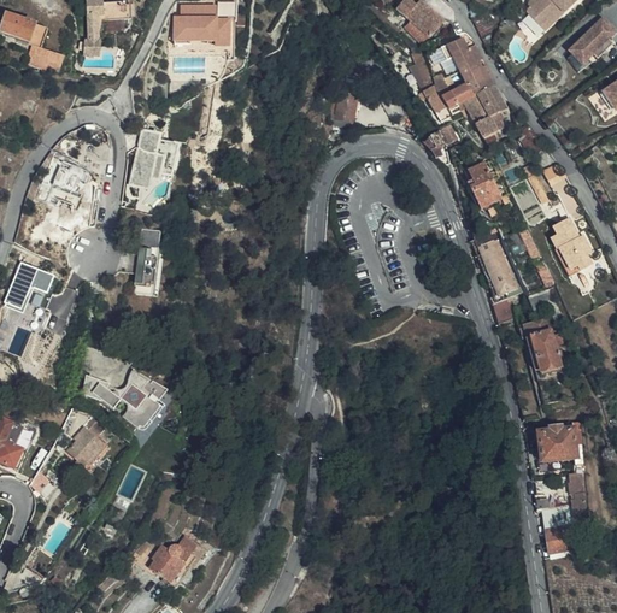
[(407,31),(421,41),(432,33),(445,17),(423,0),(417,0),(415,3),(412,0),(400,0),(394,7),(407,19),(401,27),(407,31)]
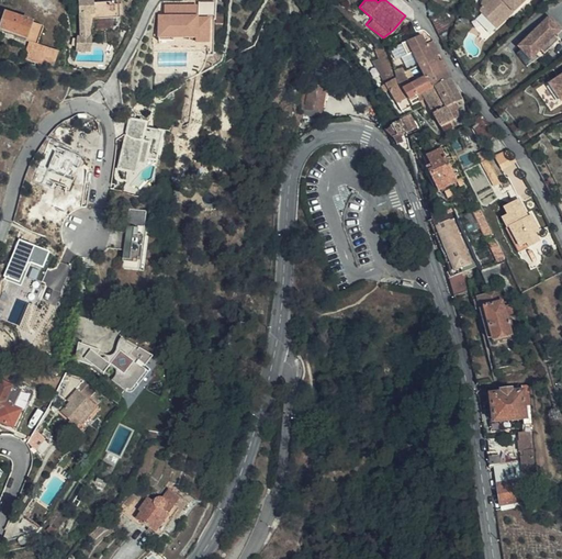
[(483,0),(482,8),(494,21),(512,3),(515,8),(521,0),(483,0)]
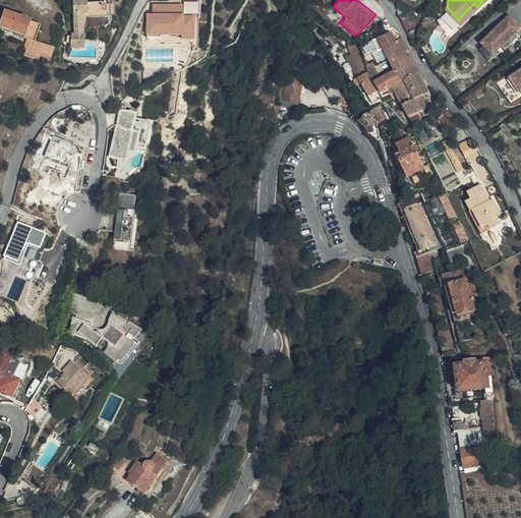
[(171,2),(152,1),(152,11),(148,11),(147,30),(161,31),(161,26),(170,26),(170,31),(181,32),(180,35),(191,36),(191,48),(196,48),(197,13),(181,13),(181,6),(171,5),(171,2)]
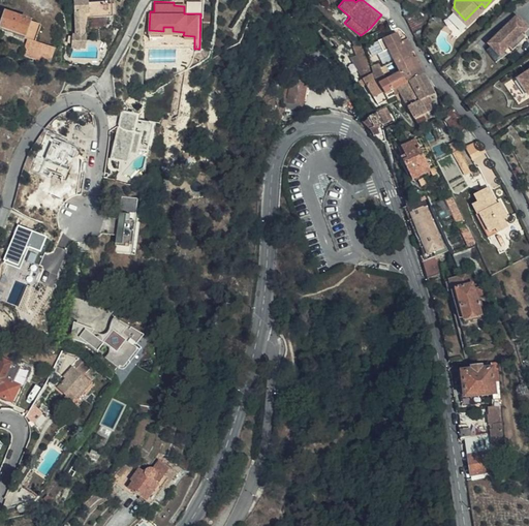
[(481,3),(465,20),(468,23),(485,7),(481,3)]
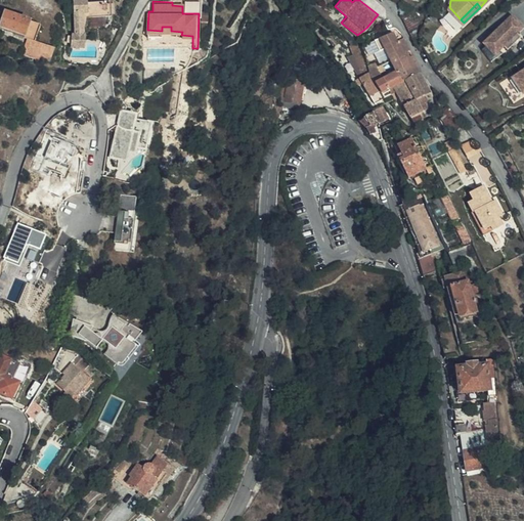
[(26,33),(31,17),(5,8),(0,22),(0,23),(18,30),(26,33)]
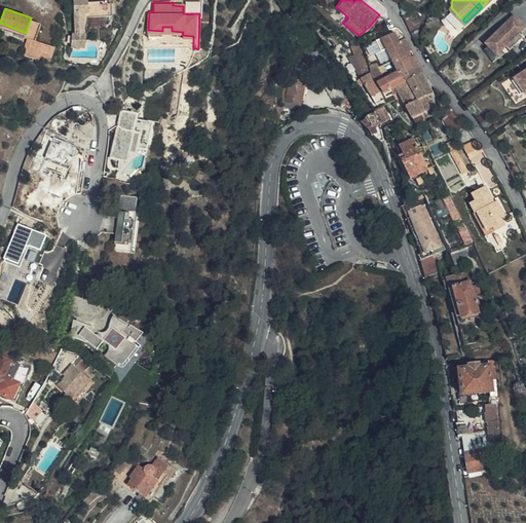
[(417,10),(403,16),(417,45),(421,42),(420,21),(419,14),(417,10)]
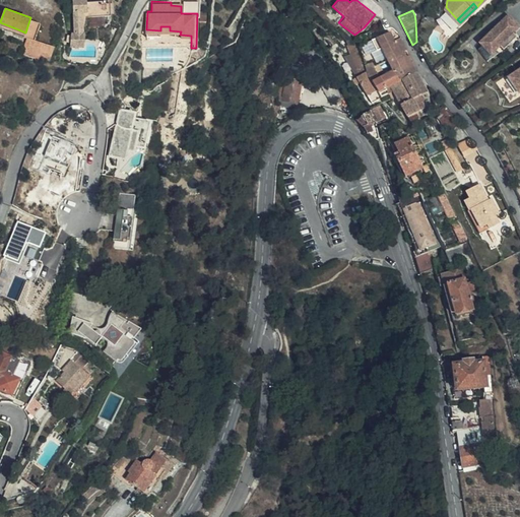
[(518,25),(508,14),(480,41),(482,43),(491,52),(499,44),(503,48),(514,38),(510,34),(513,30),(518,25)]
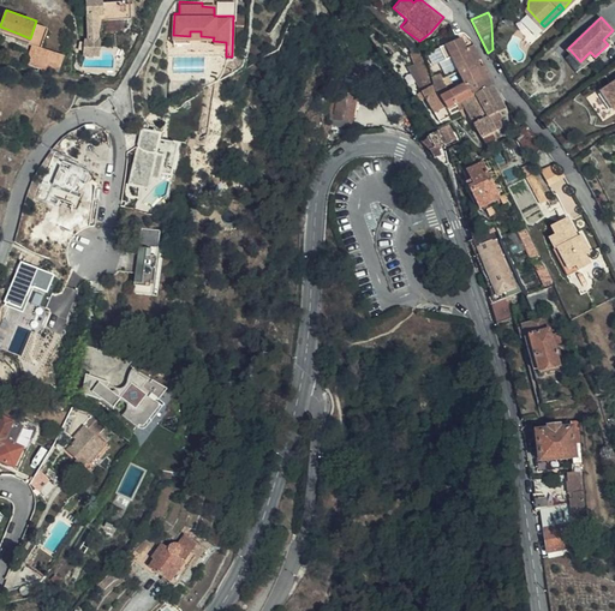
[(100,51),(101,18),(89,18),(88,30),(85,29),(84,36),(83,36),(84,51),(100,51)]
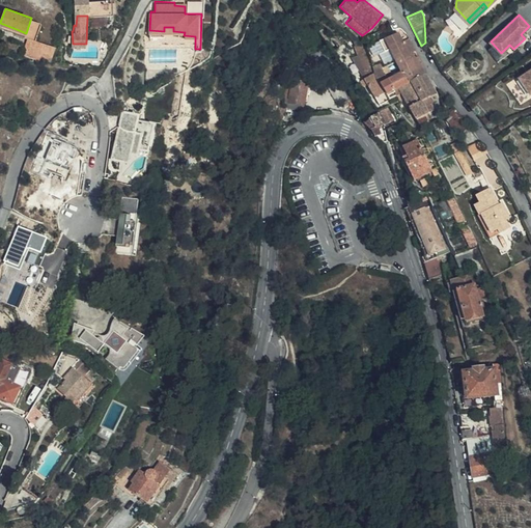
[(40,21),(31,18),(26,33),(19,30),(19,32),(29,35),(34,37),(40,21)]
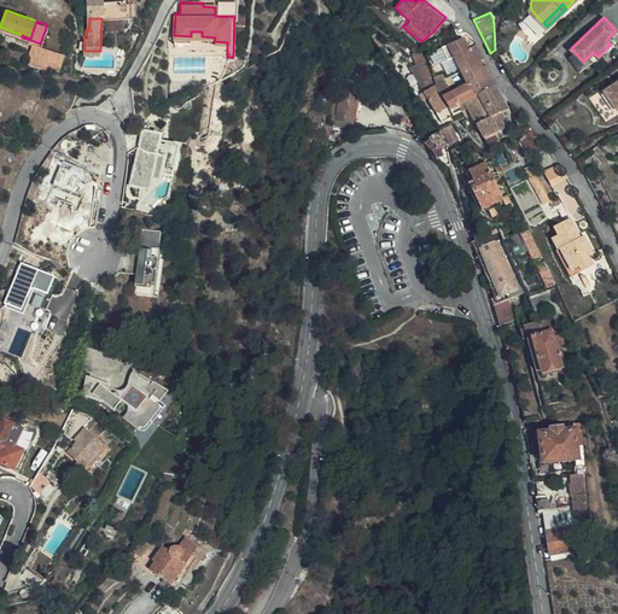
[(464,24),(454,30),(456,36),(467,30),(464,24)]
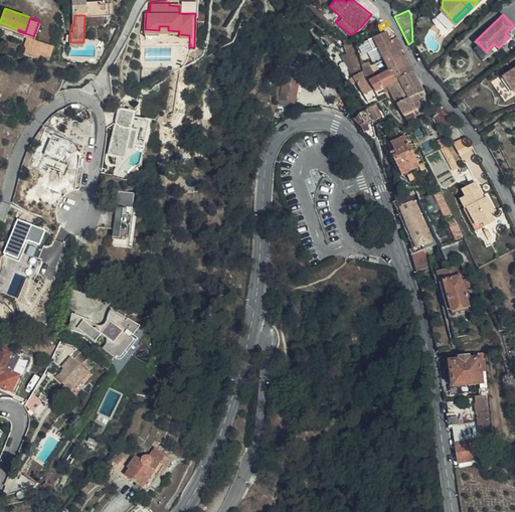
[(378,47),(383,58),(399,50),(397,46),(394,47),(392,42),(386,31),(369,39),(368,40),(373,50),(378,47)]
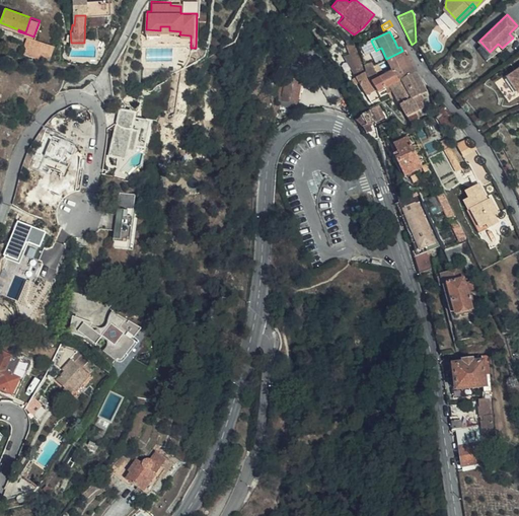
[(53,45),(33,37),(28,34),(24,50),(41,54),(49,56),(53,45)]
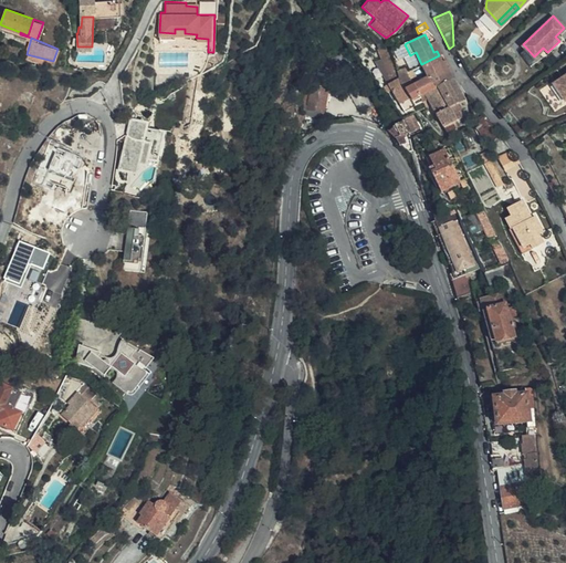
[(437,43),(431,47),(433,52),(437,51),(439,55),(440,55),(443,53),(437,43)]
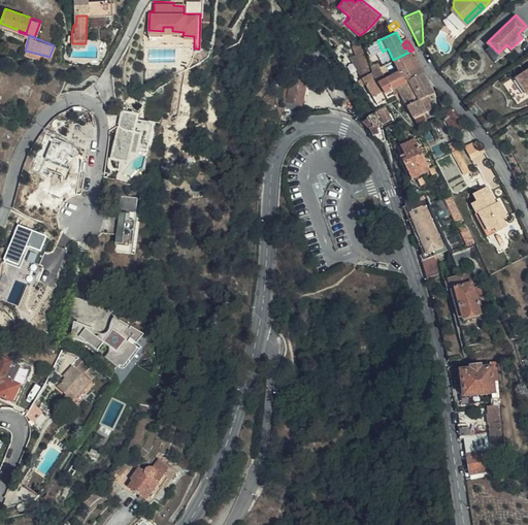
[(357,55),(365,51),(362,42),(354,46),(357,55)]
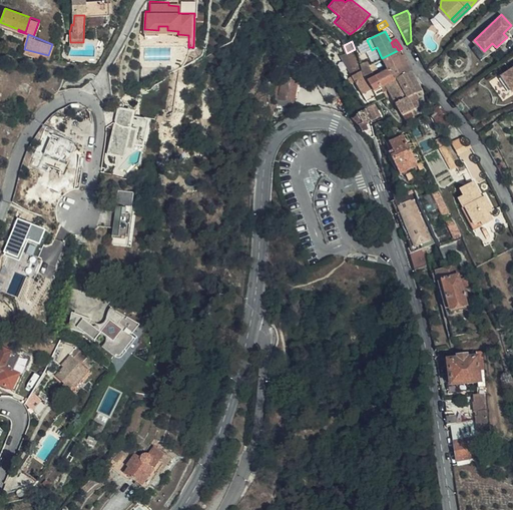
[(484,51),(476,42),(472,47),(480,59),(492,50),(496,47),(492,43),(484,51)]
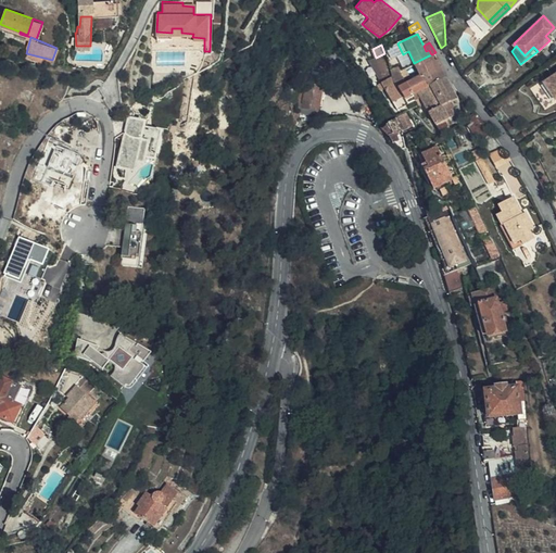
[(392,70),(384,53),(376,58),(384,82),(380,83),(383,89),(395,112),(405,107),(402,98),(397,88),(396,85),(405,80),(401,70),(396,72),(395,68),(392,70)]
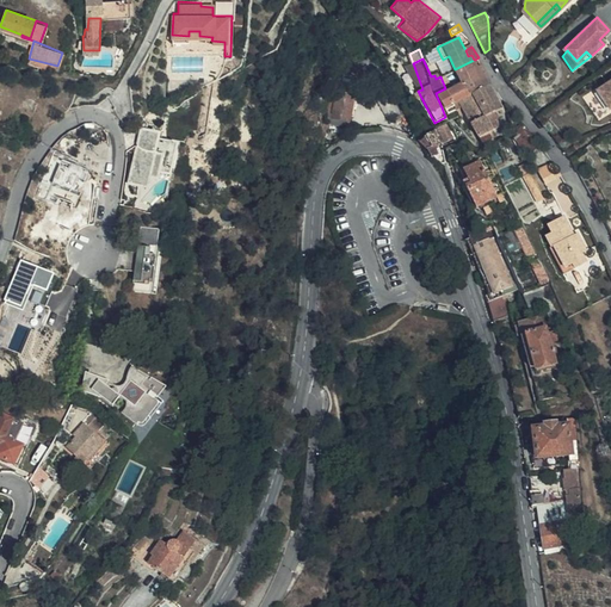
[(474,60),(455,69),(461,80),(485,69),(481,63),(479,64),(475,60),(474,60)]
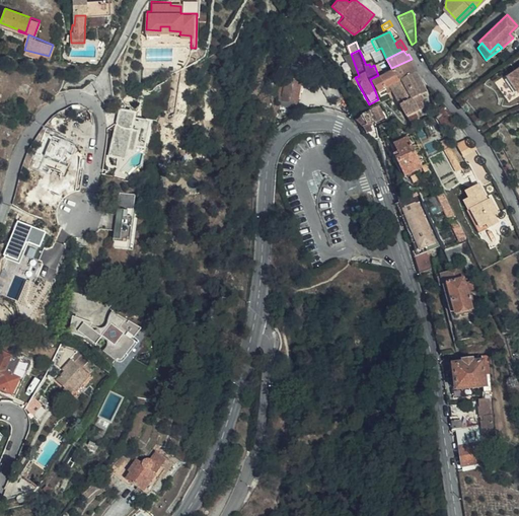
[(359,76),(351,54),(346,56),(355,77),(359,76)]
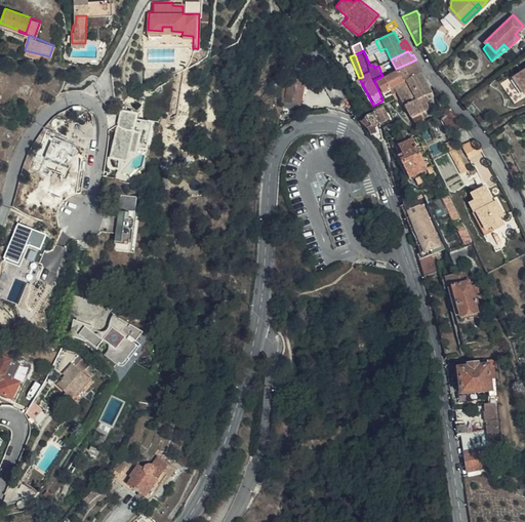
[(416,59),(396,69),(402,81),(406,79),(415,74),(421,71),(416,59)]
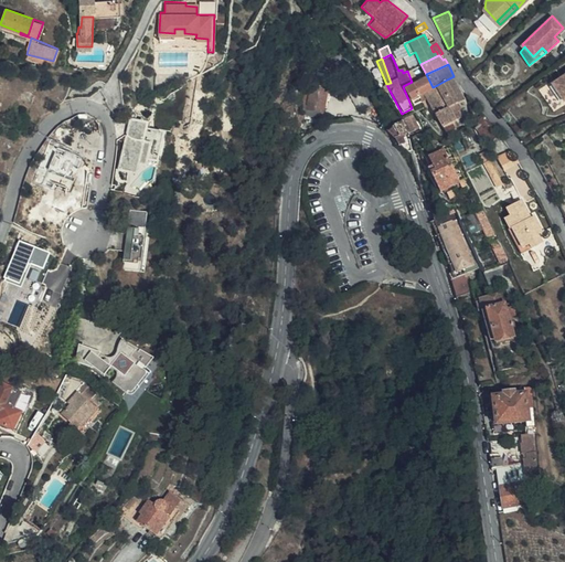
[(564,72),(551,82),(563,101),(564,98),(564,72)]
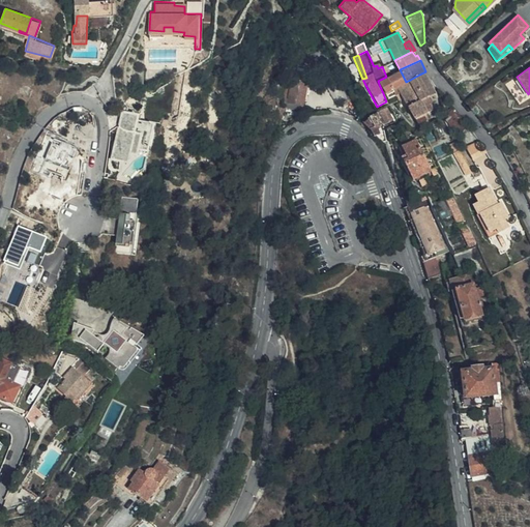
[(386,77),(378,81),(379,84),(383,93),(392,88),(398,86),(406,82),(400,69),(386,77)]
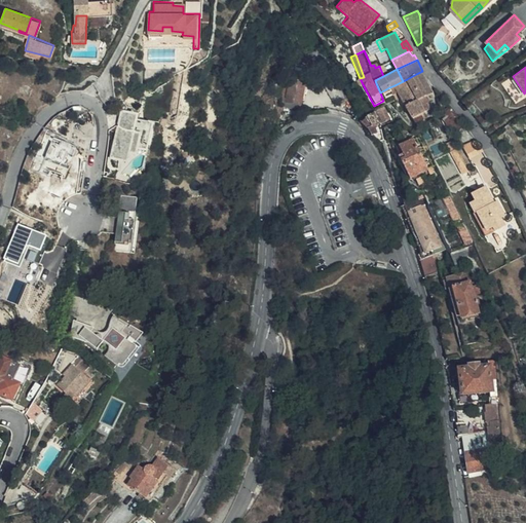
[(422,71),(416,74),(407,79),(416,100),(424,95),(425,95),(430,92),(422,71)]
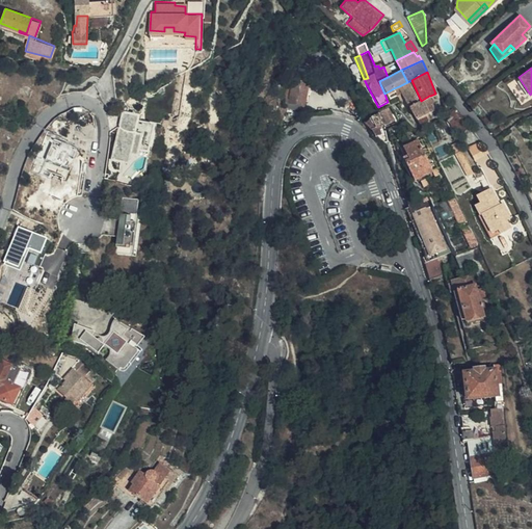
[(304,103),(308,81),(289,77),(285,96),(290,97),(289,101),(304,103)]
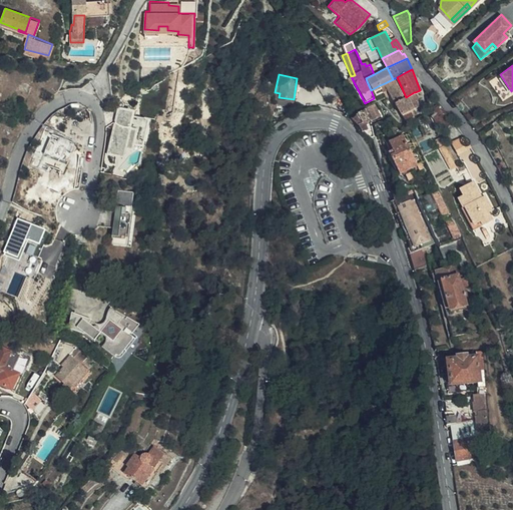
[(397,77),(393,79),(385,83),(389,90),(395,102),(406,97),(397,77)]
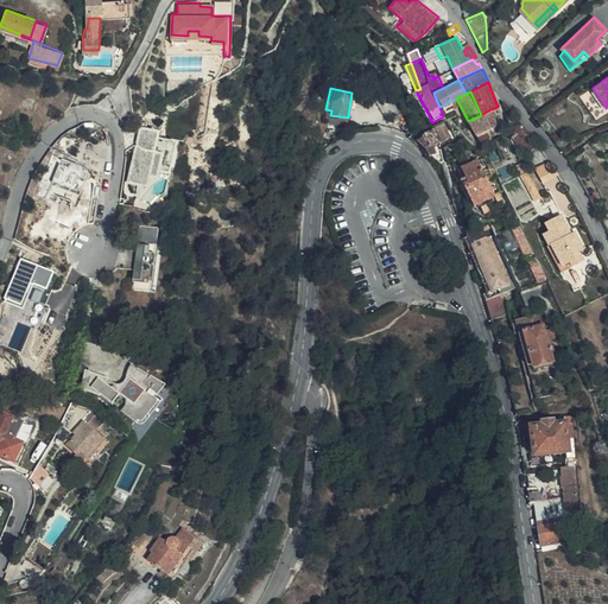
[(456,99),(450,101),(454,109),(461,107),(456,99)]
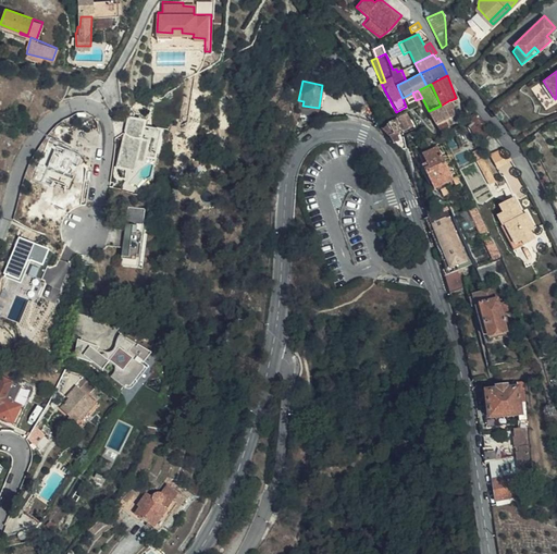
[(441,106),(429,111),(435,124),(447,119),(455,114),(452,108),(453,107),(449,100),(441,106)]
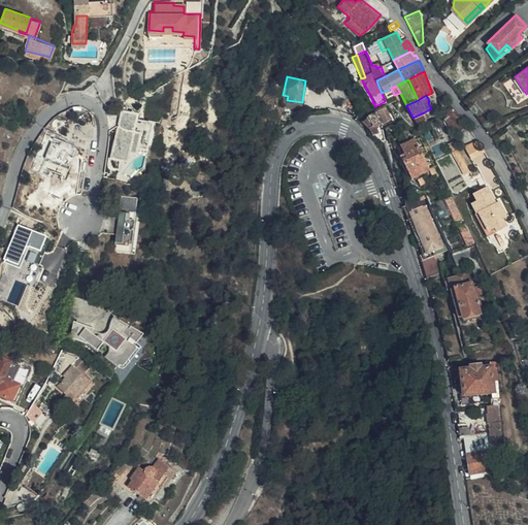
[(395,121),(388,107),(376,111),(362,119),(363,121),(371,130),(382,126),(395,121)]
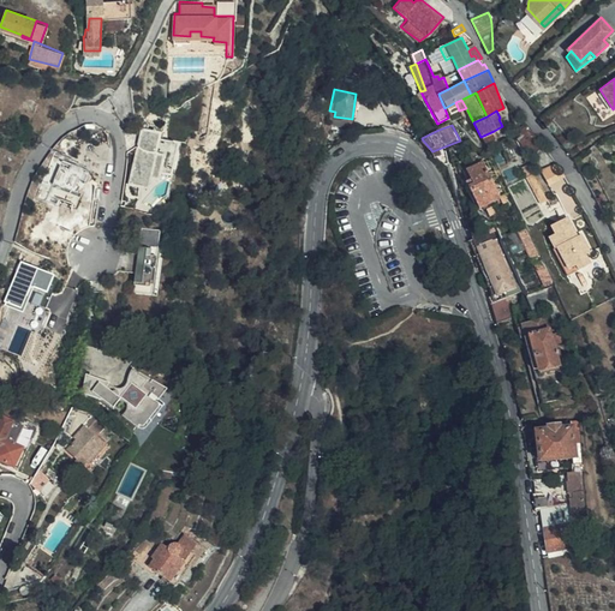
[(144,149),(145,149),(141,156),(139,163),(133,162),(129,180),(138,183),(147,185),(149,174),(157,168),(168,171),(174,150),(169,149),(172,141),(161,138),(156,137),(157,131),(145,129),(141,127),(137,144),(137,145),(138,145),(139,147),(141,147),(142,148),(143,148),(144,149)]
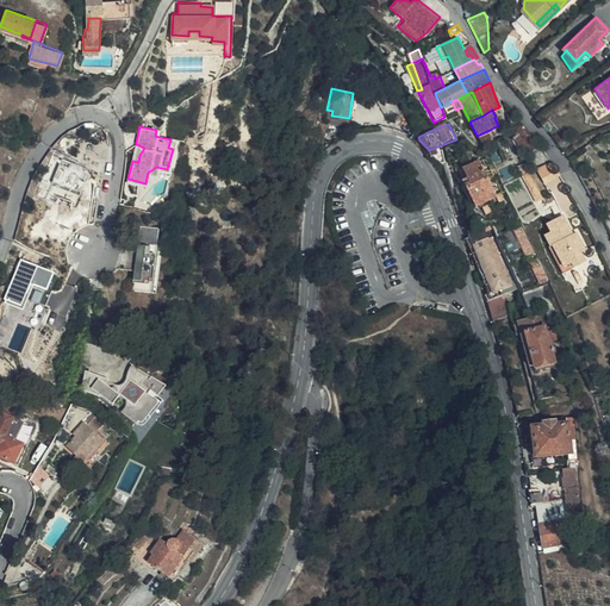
[(480,143),(492,137),(490,130),(477,136),(480,143)]
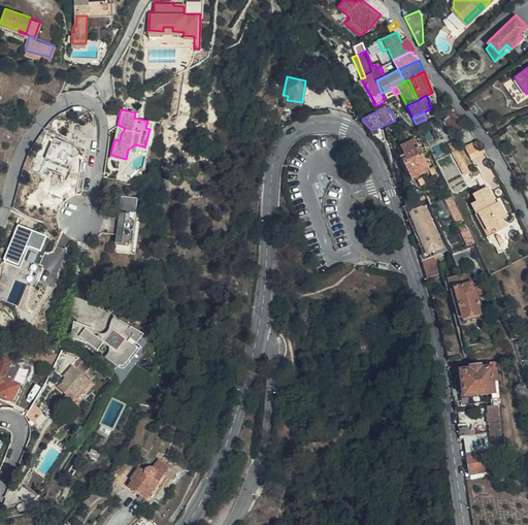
[(118,124),(114,139),(120,140),(121,134),(125,128),(124,128),(123,127),(122,127),(121,126),(120,126),(119,125),(118,125),(118,124)]
